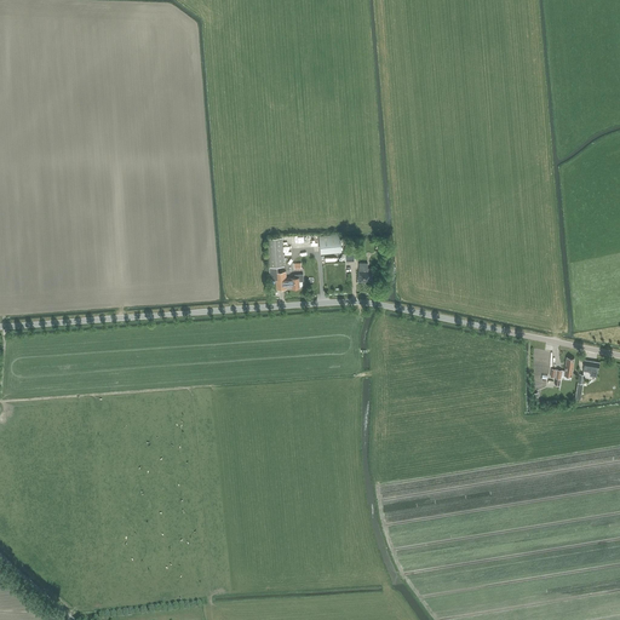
[(339,234),(319,236),(320,239),(321,254),(342,252),(340,237),(339,234)]
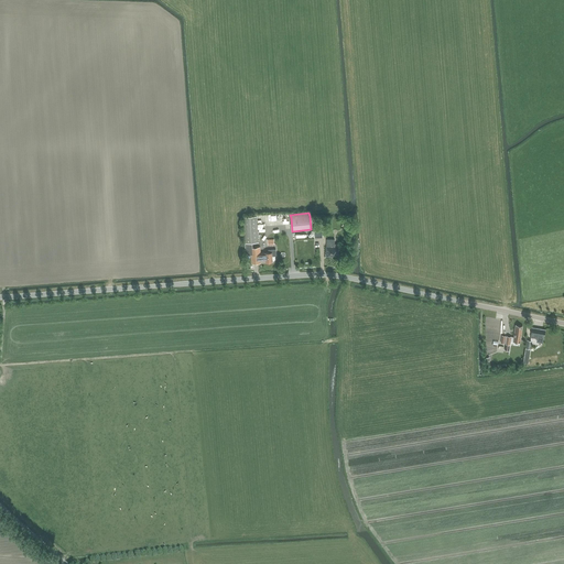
[(257,216),(243,217),(246,256),(250,255),(251,263),(261,262),(261,261),(266,261),(266,262),(272,262),(272,256),(277,256),(275,249),(268,250),(269,253),(260,253),(260,247),(252,247),(252,242),(258,242),(257,216)]
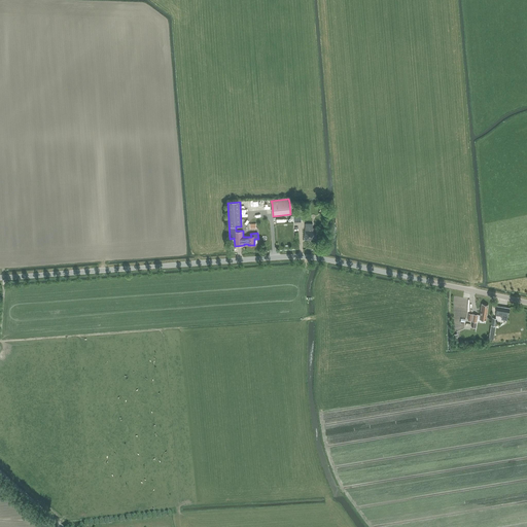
[(306,223),(305,239),(316,240),(316,227),(313,227),(313,223),(306,223)]
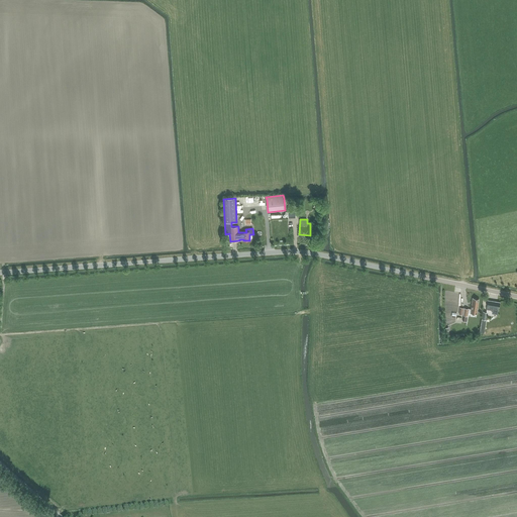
[(469,309),(468,313),(471,313),(477,314),(479,299),(473,298),(471,309),(469,309)]
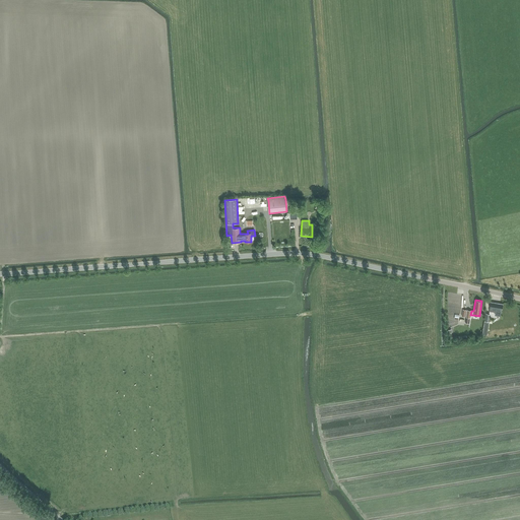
[(495,315),(500,316),(502,310),(503,304),(491,302),(490,308),(490,311),(495,312),(495,315)]
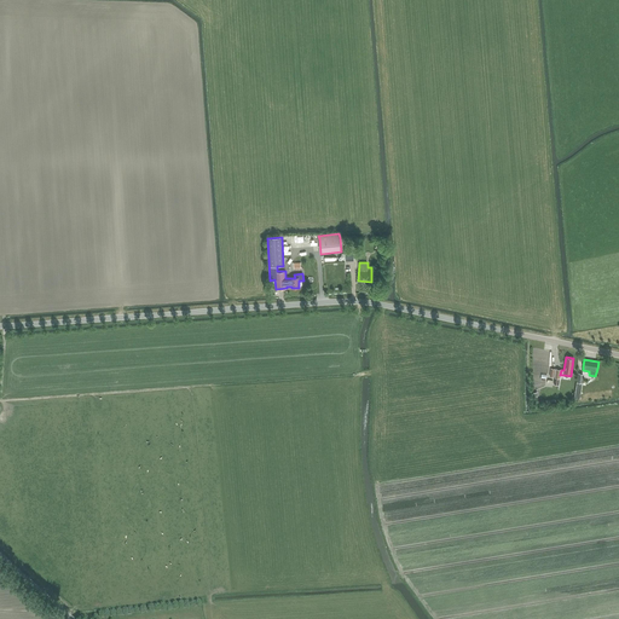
[(554,385),(559,386),(561,370),(550,369),(550,376),(555,377),(554,385)]
